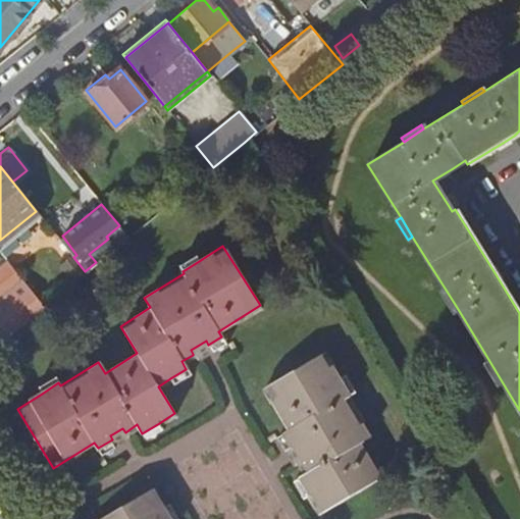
[(183,271),(199,261),(195,255),(178,264),(183,271)]
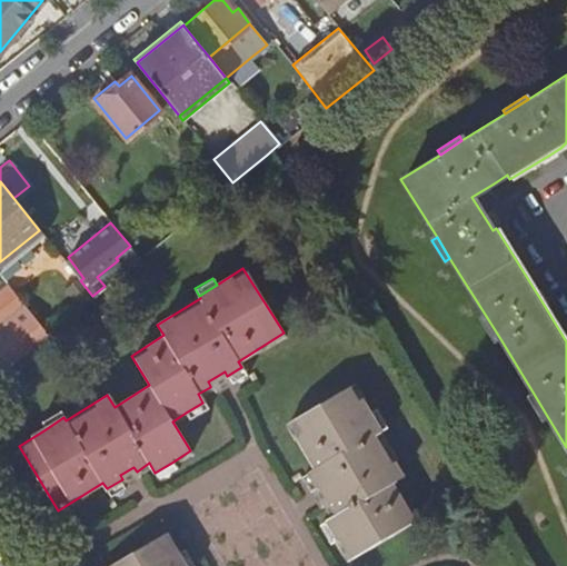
[(66,289),(80,307),(92,296),(80,280),(78,279),(66,289)]
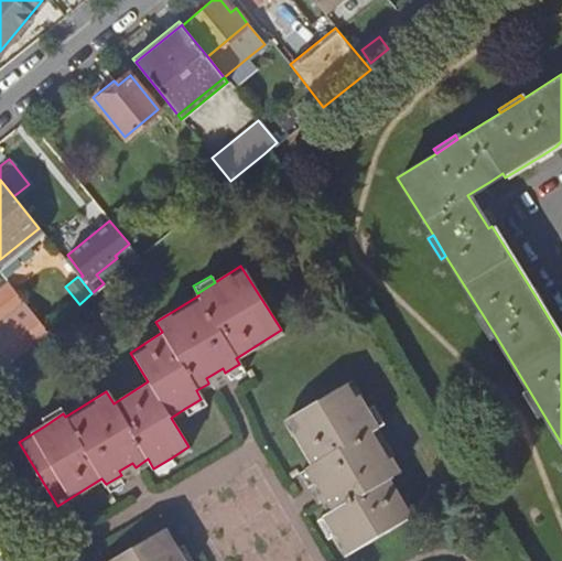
[(0,367),(1,368),(46,331),(22,302),(0,319),(0,367)]
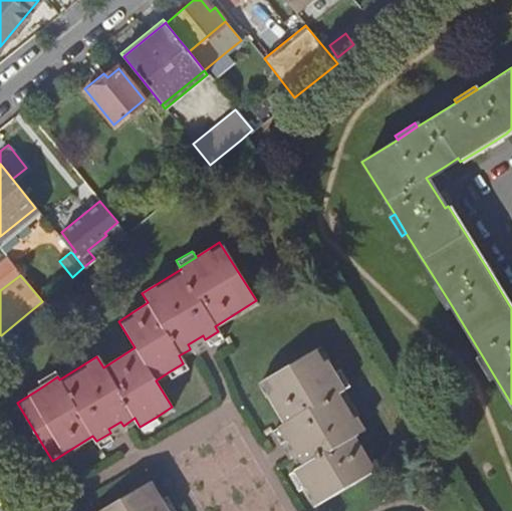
[(451,304),(439,285),(434,287),(446,307),(451,304)]
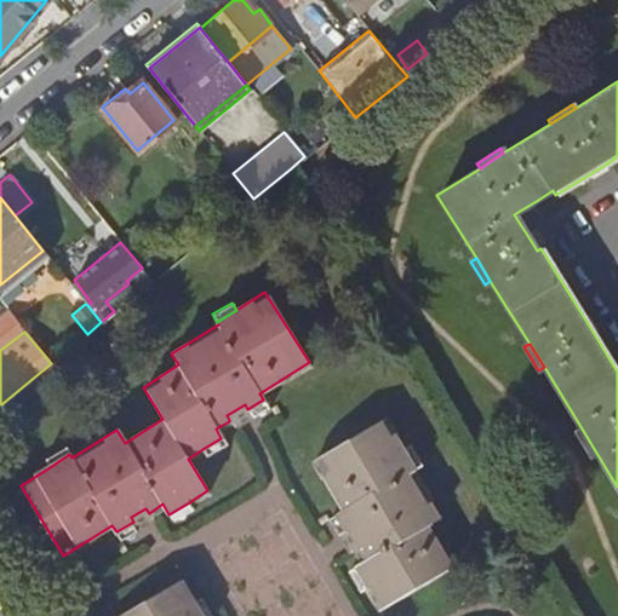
[(268,407),(263,399),(247,409),(245,404),(227,415),(229,420),(229,421),(233,425),(250,414),(252,418),(268,407)]
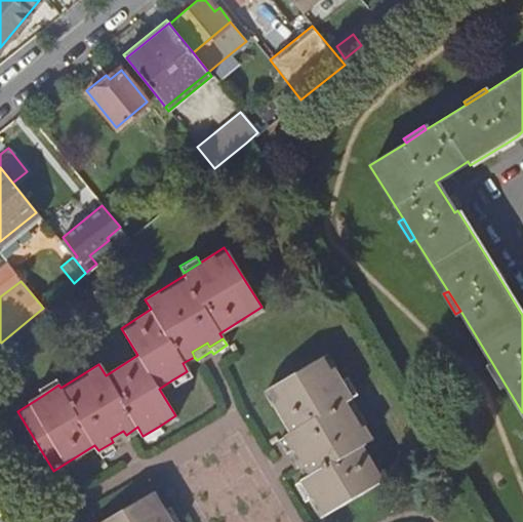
[(312,496),(322,514),(379,479),(359,445),(363,443),(355,430),(362,426),(347,400),(350,397),(339,380),(324,355),(266,391),(290,431),(284,436),(292,449),(297,446),(306,459),(300,463),(308,475),(300,479),(312,496)]
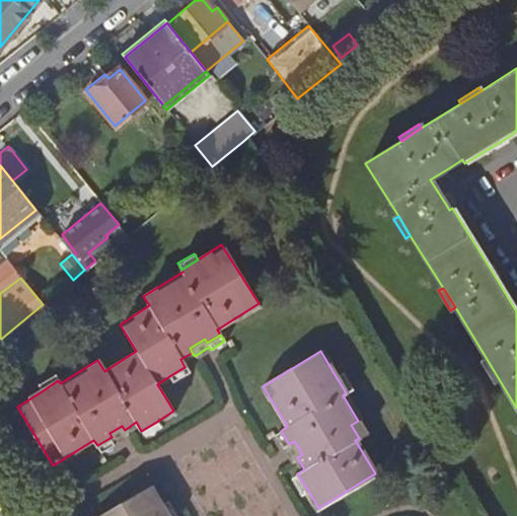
[(499,379),(487,359),(483,362),(495,381),(499,379)]
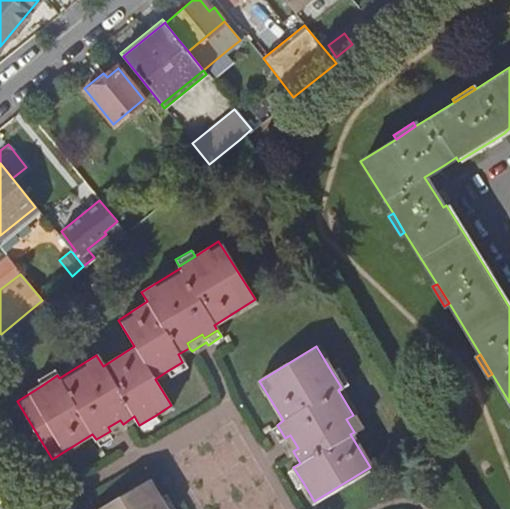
[(182,362),(167,371),(171,378),(186,368),(182,362)]
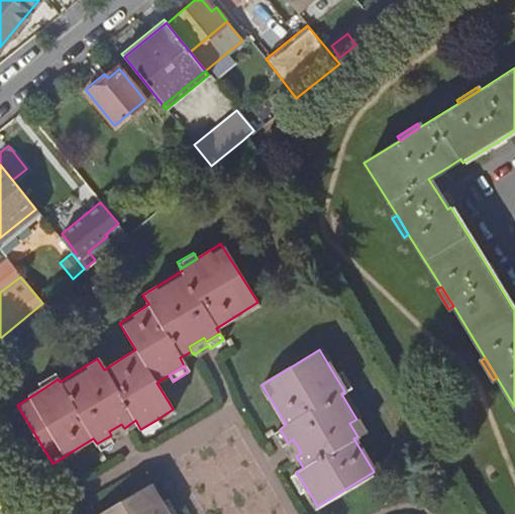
[(334,375),(344,391),(351,387),(341,370),(334,375)]
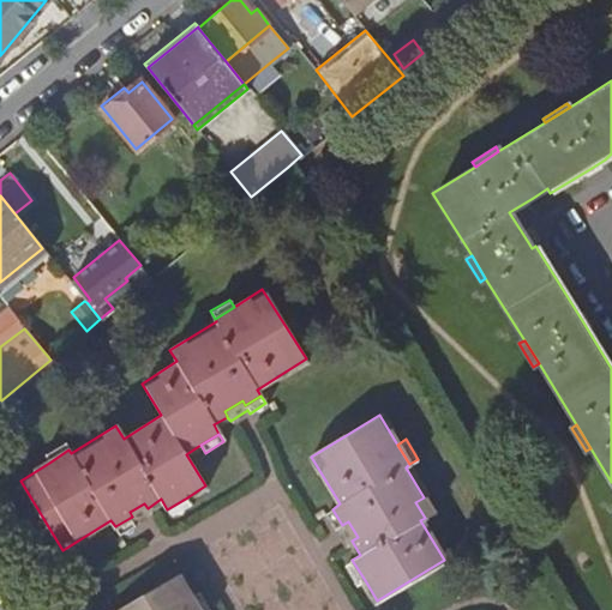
[(49,463),(69,450),(64,441),(45,454),(49,463)]
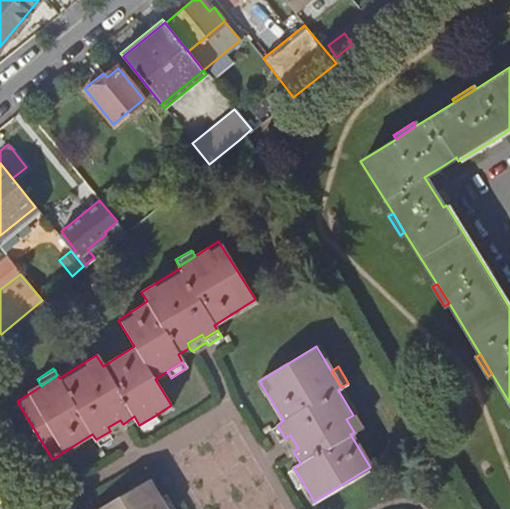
[(156,415),(139,425),(143,431),(159,421),(156,415)]
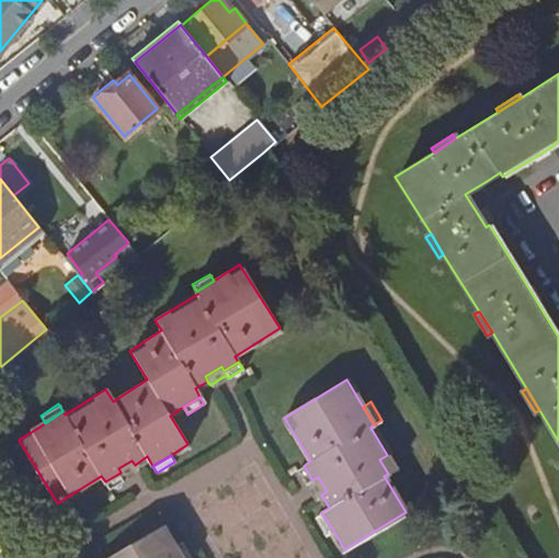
[(395,468),(387,455),(379,459),(388,474),(395,468)]
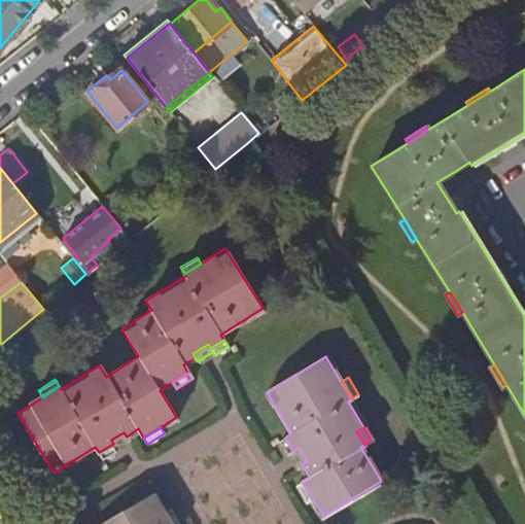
[(130,441),(127,437),(124,432),(111,440),(113,444),(99,452),(103,459),(116,450),(116,449),(130,441)]
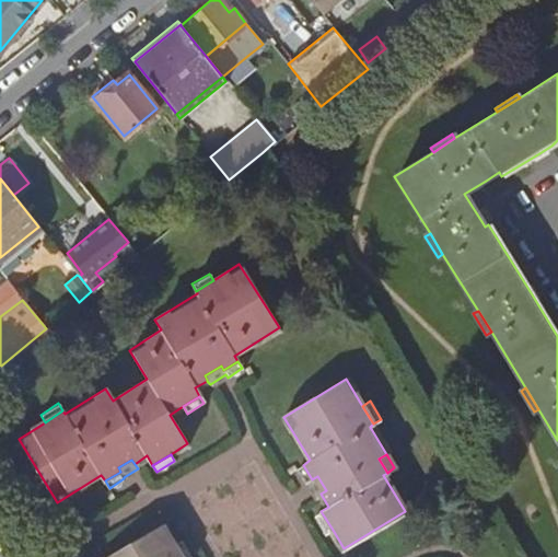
[(312,479),(303,465),(298,468),(314,497),(321,494),(326,490),(317,476),(312,479)]
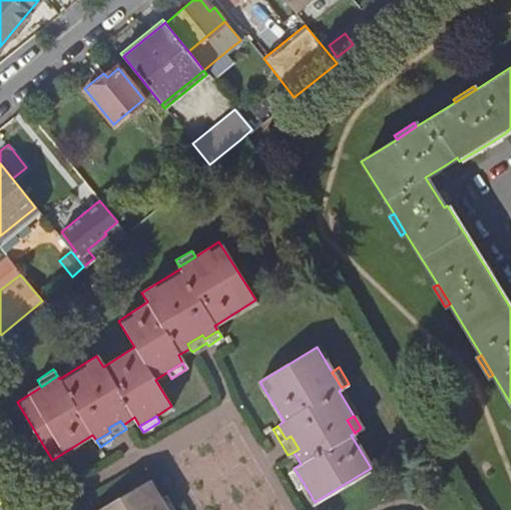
[(305,485),(294,468),(288,471),(298,489),(305,485)]
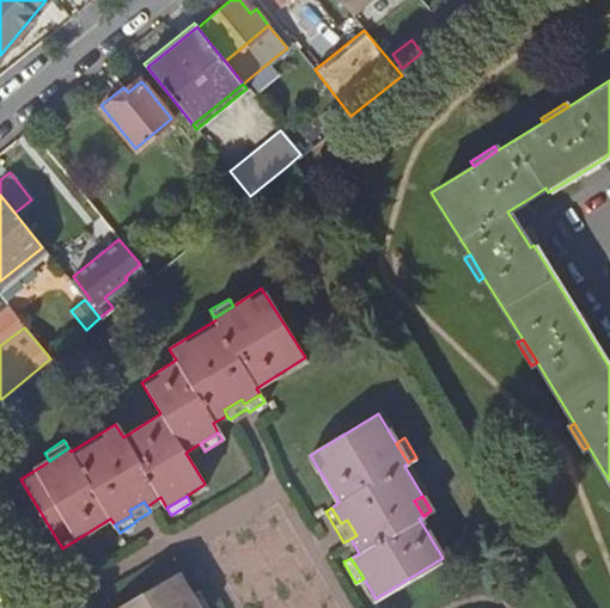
[(178,572),(117,607),(200,607),(191,594),(178,572)]
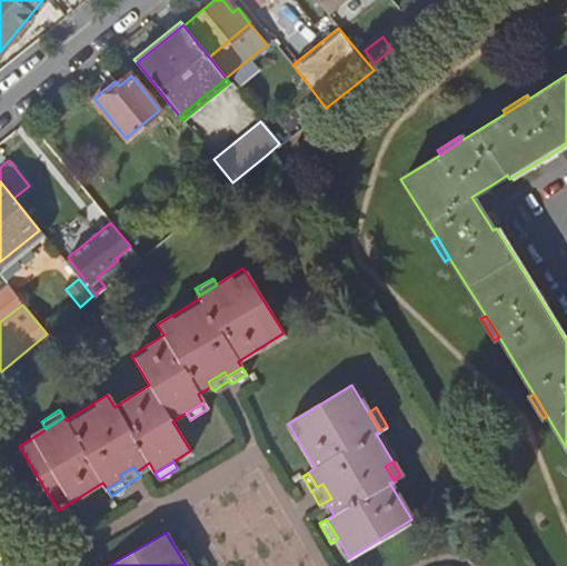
[(178,553),(186,565),(196,565),(185,548),(178,553)]
